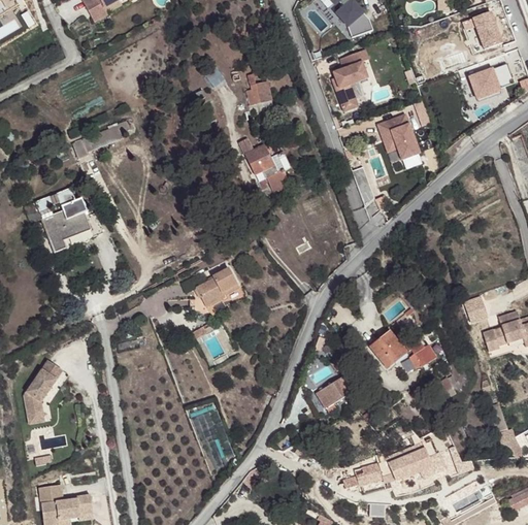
[(95,0),(86,5),(94,20),(107,12),(103,6),(113,0),(95,0)]
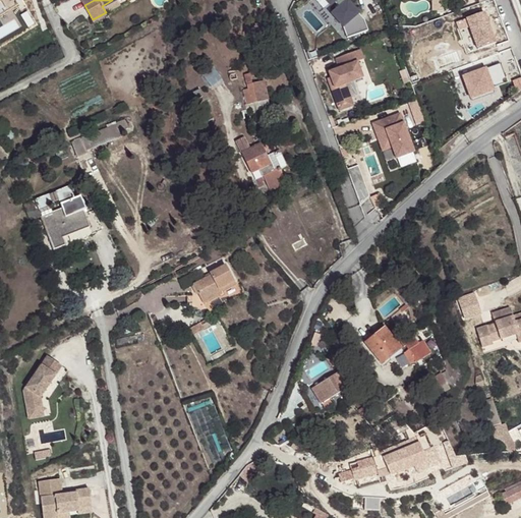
[(271,10),(266,0),(257,0),(263,14),(271,10)]
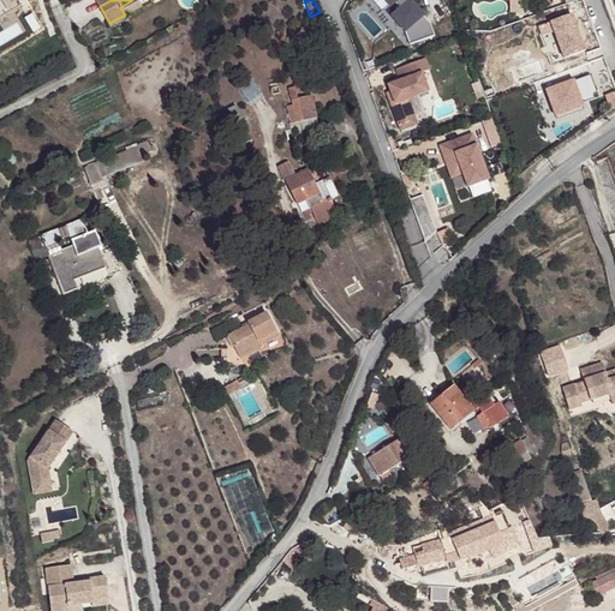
[(394,0),(396,4),(400,0),(402,0),(407,6),(399,13),(410,28),(416,42),(440,34),(436,22),(419,0),(394,0)]
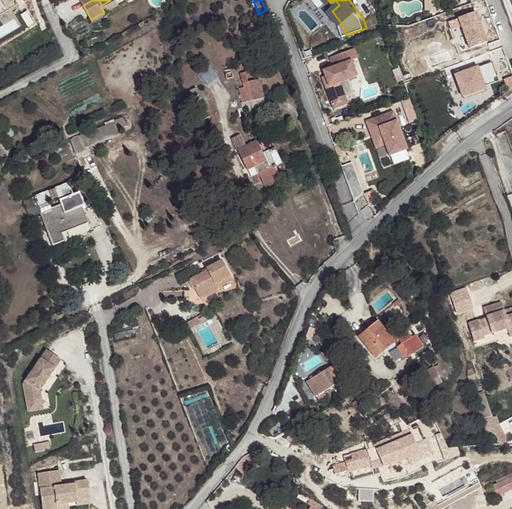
[(359,47),(334,55),(337,65),(327,69),(328,74),(326,75),(336,107),(350,102),(343,80),(360,75),(355,59),(362,57),(359,47)]
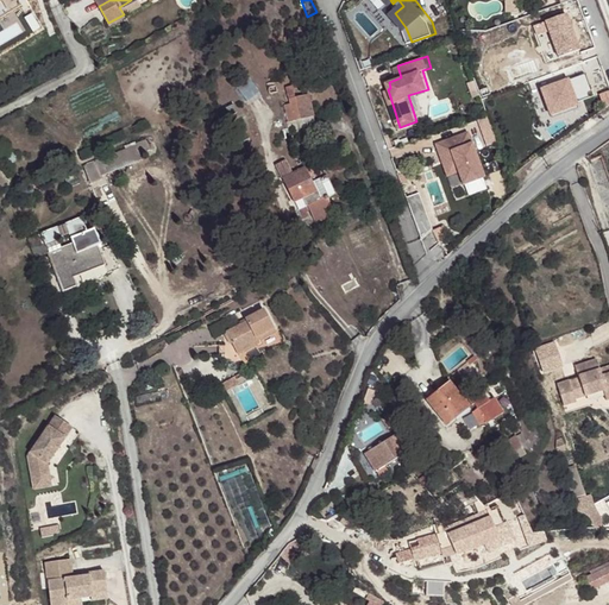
[(585,71),(541,89),(551,114),(577,104),(576,101),(594,94),(585,71)]
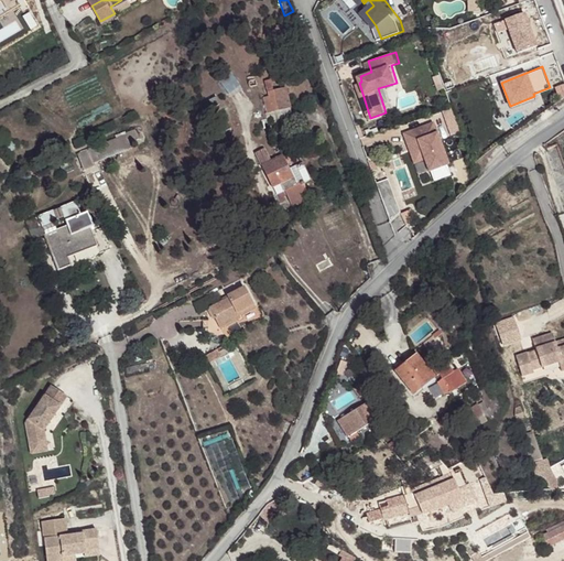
[(228,92),(239,84),(230,72),(220,79),(228,92)]
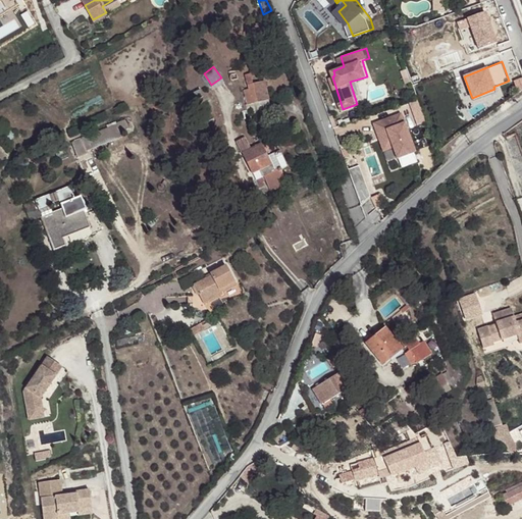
[(248,82),(247,84),(248,87),(251,101),(269,97),(265,80),(252,82),(248,82)]
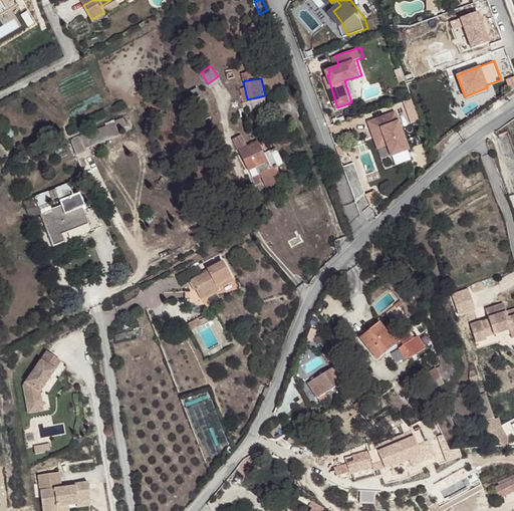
[(266,102),(265,95),(247,99),(249,106),(266,102)]
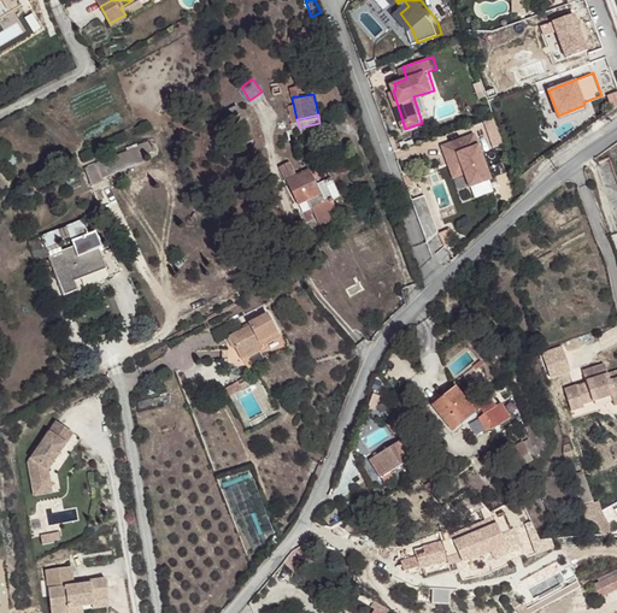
[(477,135),(444,145),(454,177),(465,174),(470,187),(491,181),(477,135)]
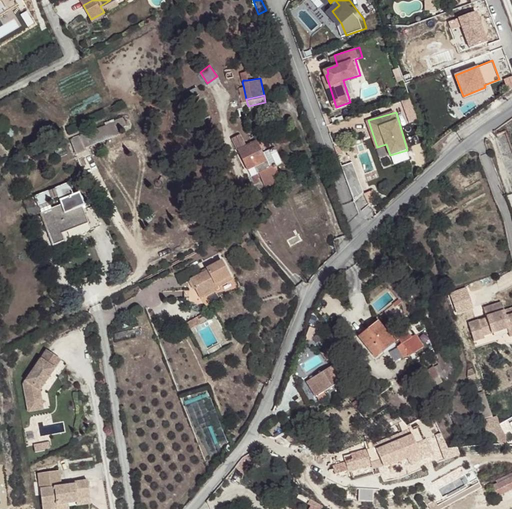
[(69,136),(75,151),(84,147),(83,145),(81,140),(116,127),(116,126),(124,123),(121,114),(113,118),(113,119),(69,136)]
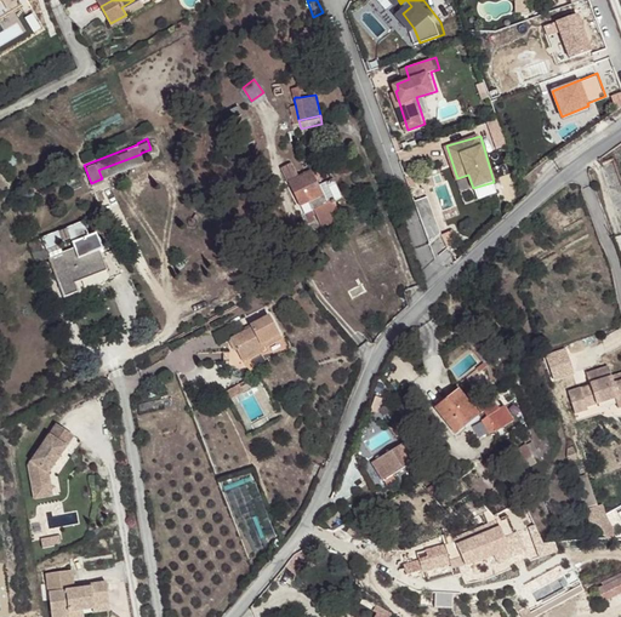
[(98,170),(101,176),(143,159),(141,154),(98,170)]
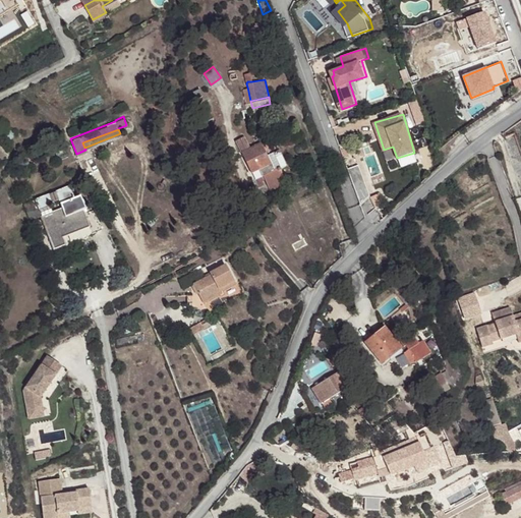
[(270,183),(285,176),(280,165),(286,162),(275,136),(263,141),(262,138),(250,146),(244,133),(237,137),(255,175),(264,171),(270,183)]
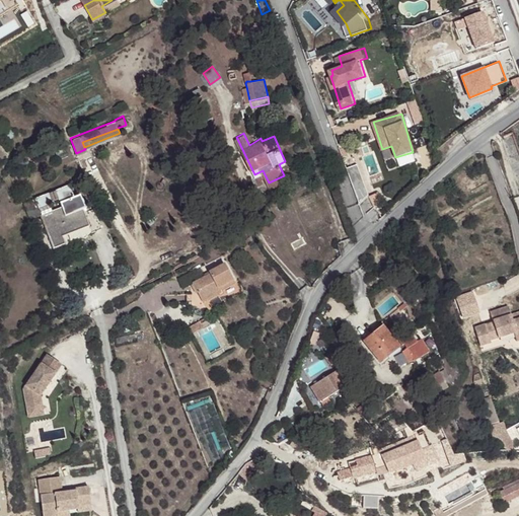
[(24,151),(27,157),(33,155),(31,149),(24,151)]
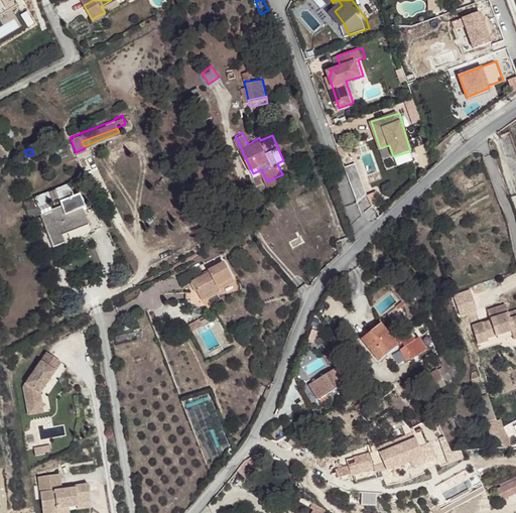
[(357,164),(346,167),(357,201),(367,193),(357,164)]
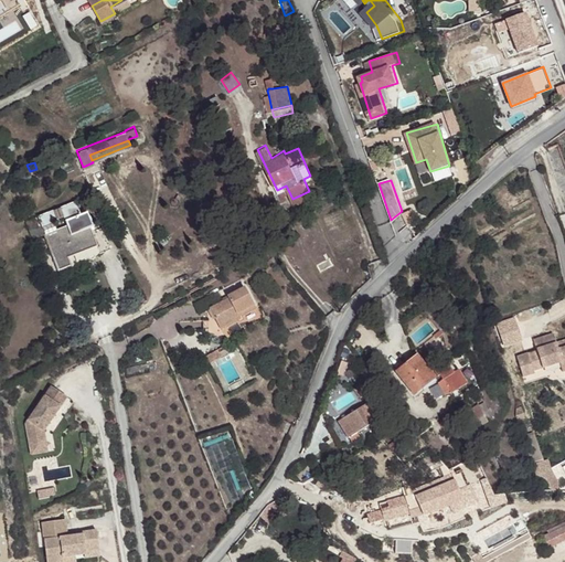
[(310,193),(309,191),(292,199),(294,201),(310,193)]
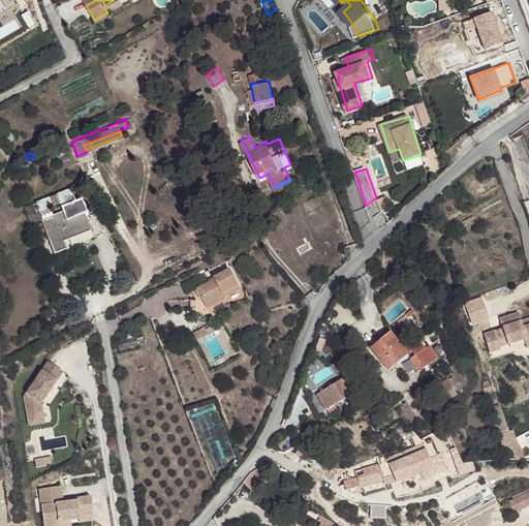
[(85,216),(83,213),(88,211),(82,197),(74,199),(69,188),(34,204),(54,252),(65,248),(103,233),(95,212),(85,216)]
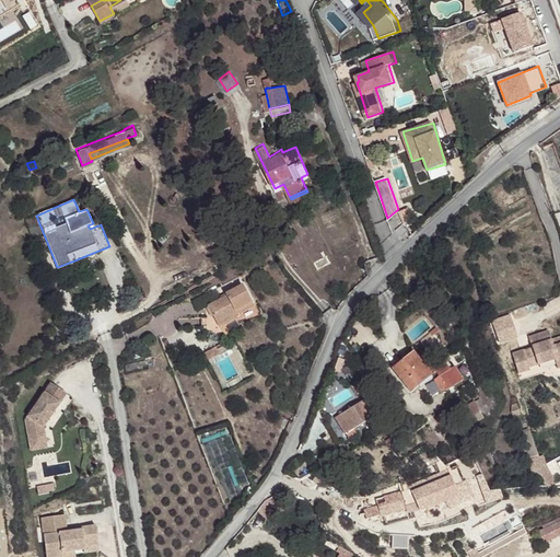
[(398,210),(387,219),(392,232),(403,223),(398,210)]
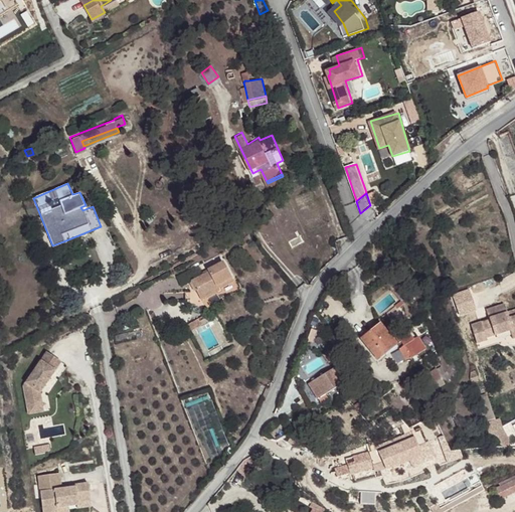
[(204,209),(210,206),(210,205),(211,202),(209,200),(206,199),(201,202),(204,209)]
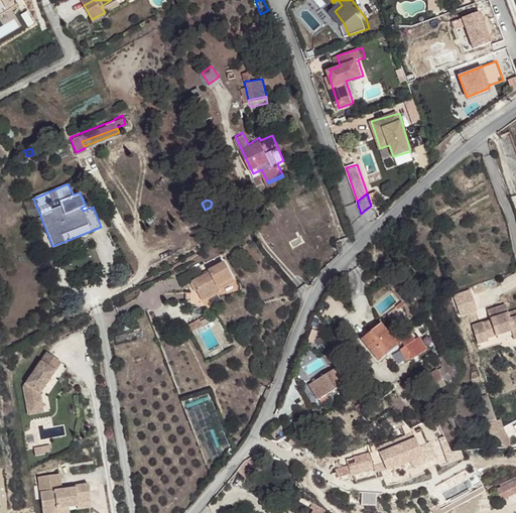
[(272,216),(267,206),(261,209),(266,219),(272,216)]
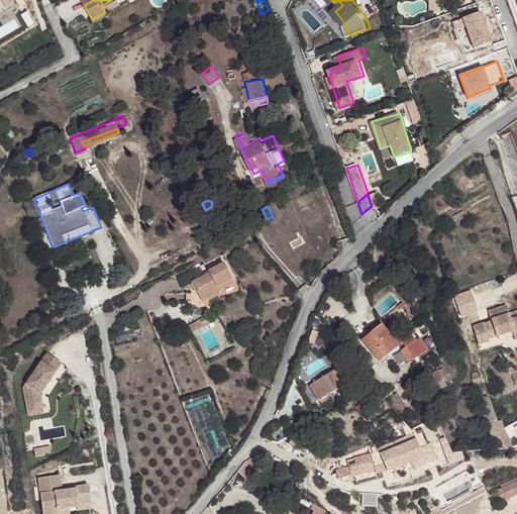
[(194,281),(204,299),(221,288),(221,286),(235,278),(224,260),(209,269),(210,272),(194,281)]
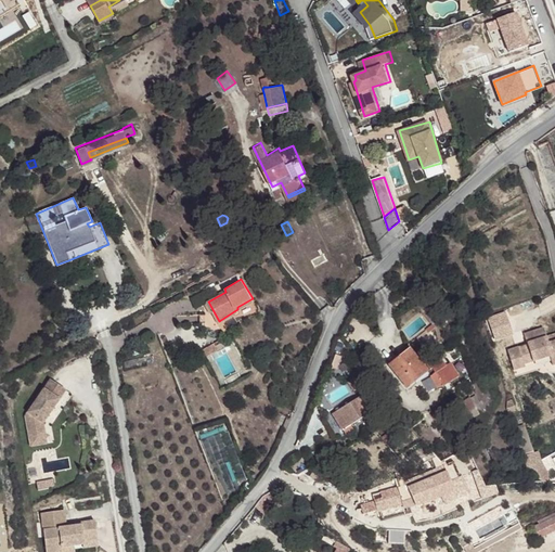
[(433,328),(440,322),(431,310),(424,316),(433,328)]
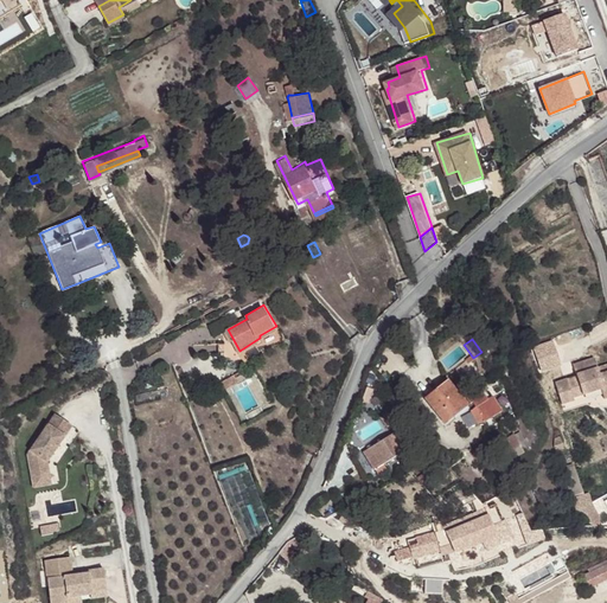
[(355,348),(349,341),(349,342),(343,347),(349,353),(353,348),(355,348)]
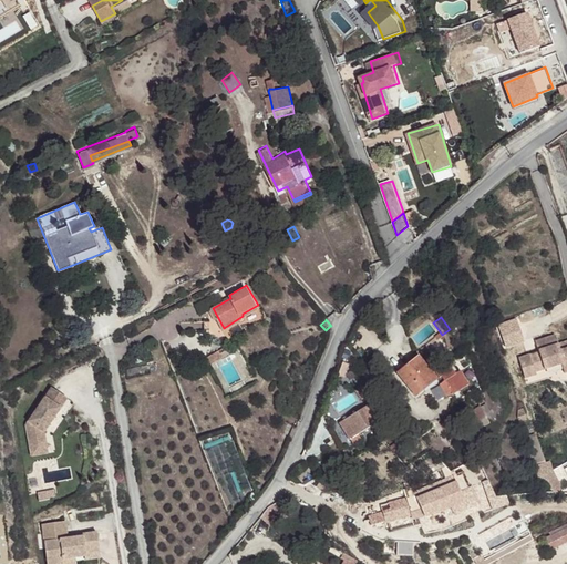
[(515,319),(501,324),(506,345),(522,340),(515,319)]
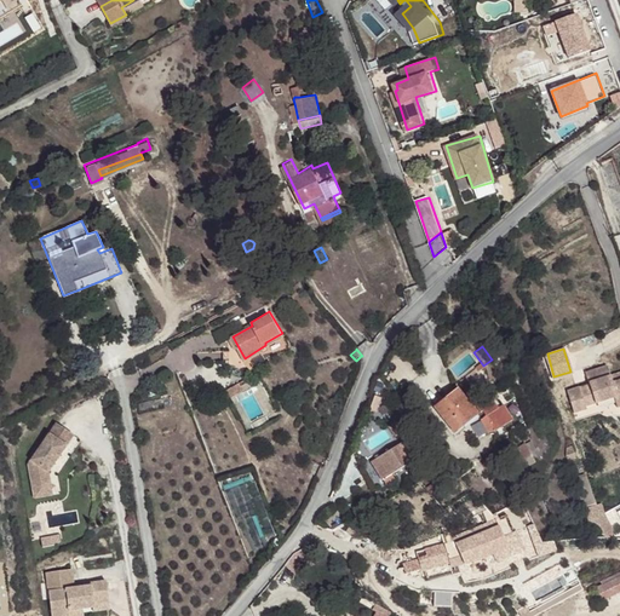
[(589,385),(567,391),(574,420),(586,416),(584,407),(581,397),(591,395),(593,403),(613,398),(615,398),(618,408),(619,407),(619,374),(610,378),(608,367),(586,373),(589,385)]
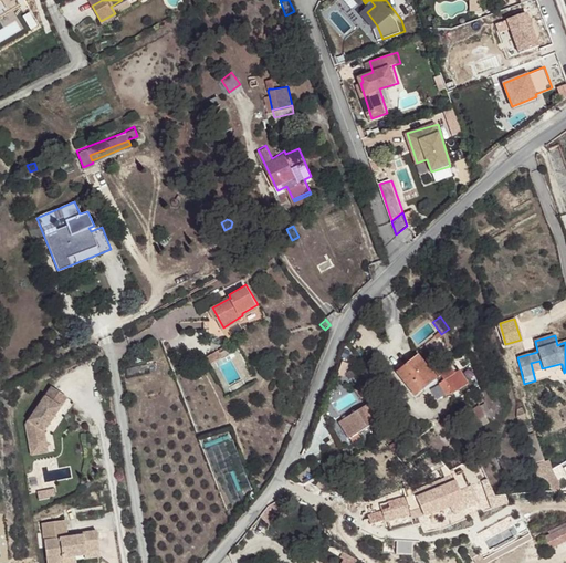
[(226,347),(219,353),(222,358),(229,353),(226,347)]
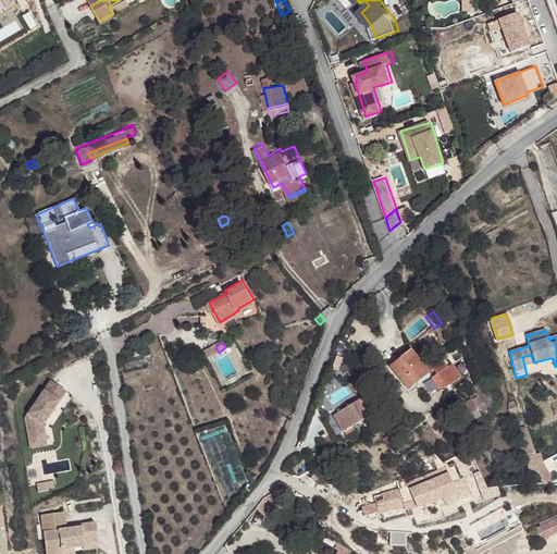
[(219,353),(215,347),(205,352),(208,358),(219,353)]
